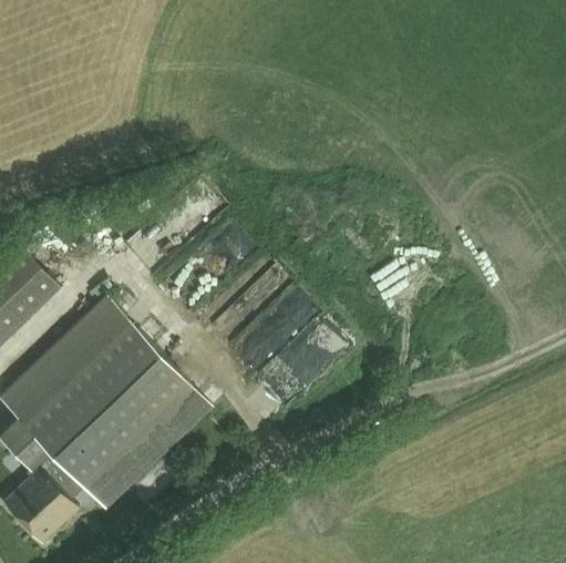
[(209,177),(136,237),(160,265),(233,206),(209,177)]
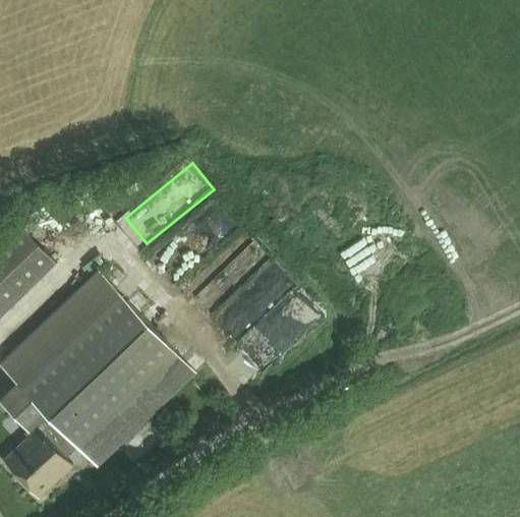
[(176,249),(195,269),(239,227),(221,208),(176,249)]
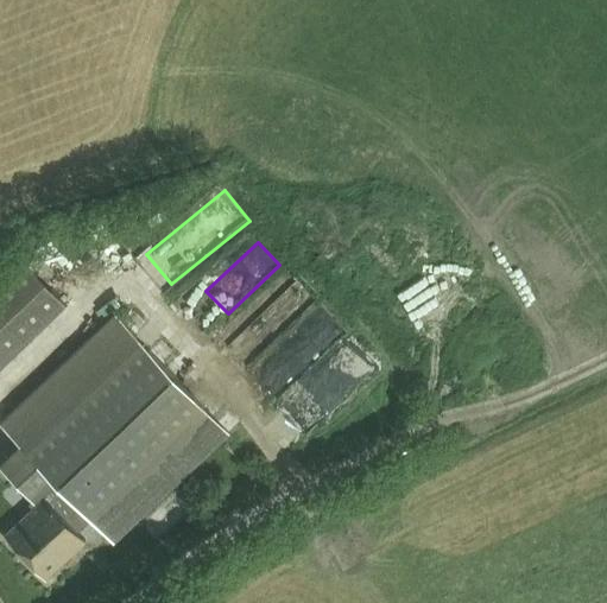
[(0,369),(63,310),(21,265),(0,285),(0,369)]
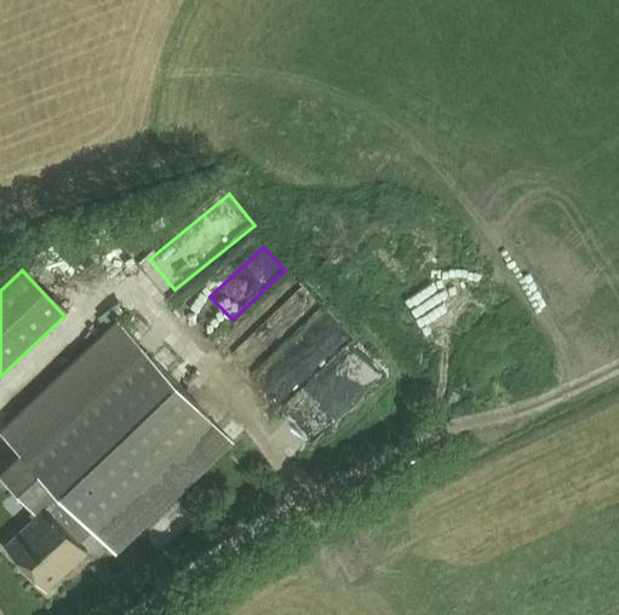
[(292,303),(235,355),(315,441),(382,378),(320,311),(322,309),(313,298),(299,310),(292,303)]
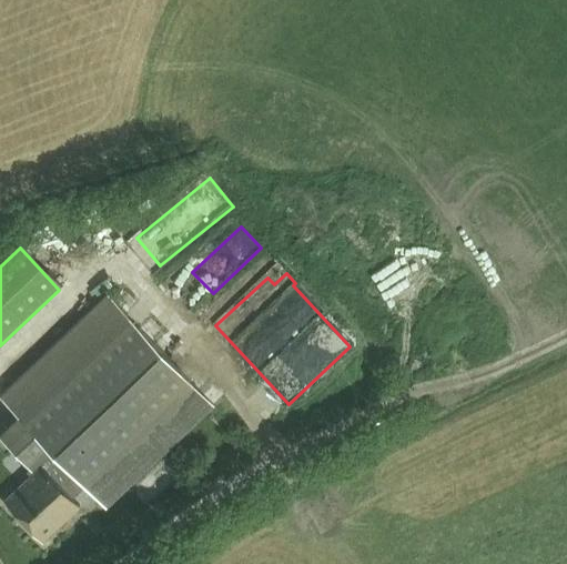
[(212,411),(160,356),(105,299),(0,399),(0,402),(17,421),(0,436),(0,442),(32,476),(2,504),(42,546),(78,512),(69,502),(82,489),(104,512),(212,411)]
